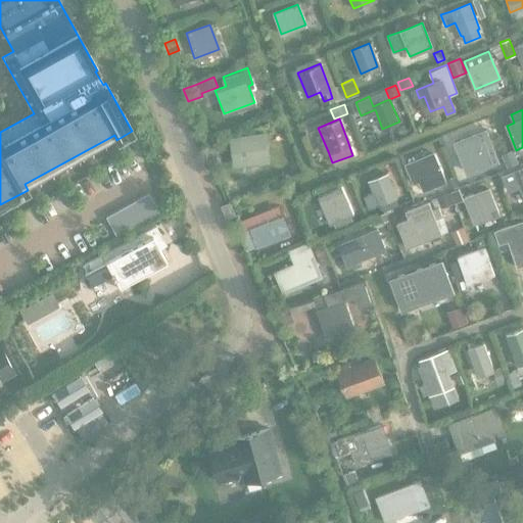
[(485,128),(454,140),(466,171),(497,158),(485,128)]
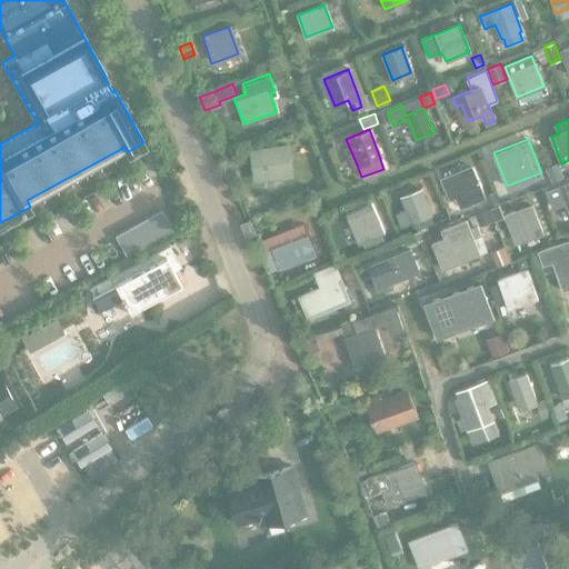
[(251,151),(255,178),(288,173),(285,147),(251,151)]
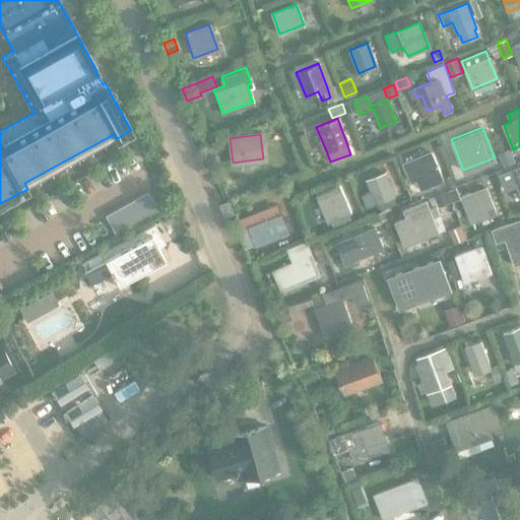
[(226,138),(215,139),(216,147),(228,146),(226,138)]
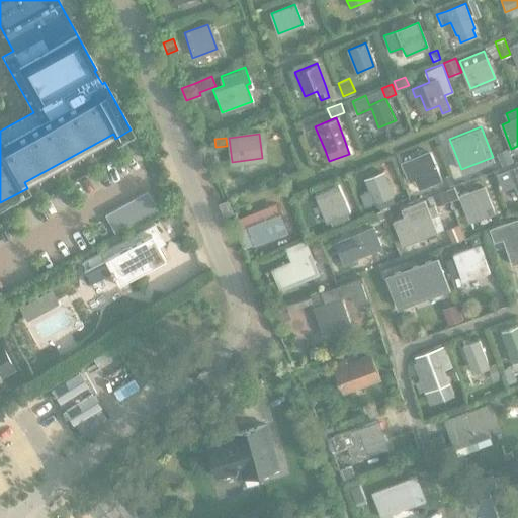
[(508,149),(497,153),(502,165),(513,160),(508,149)]
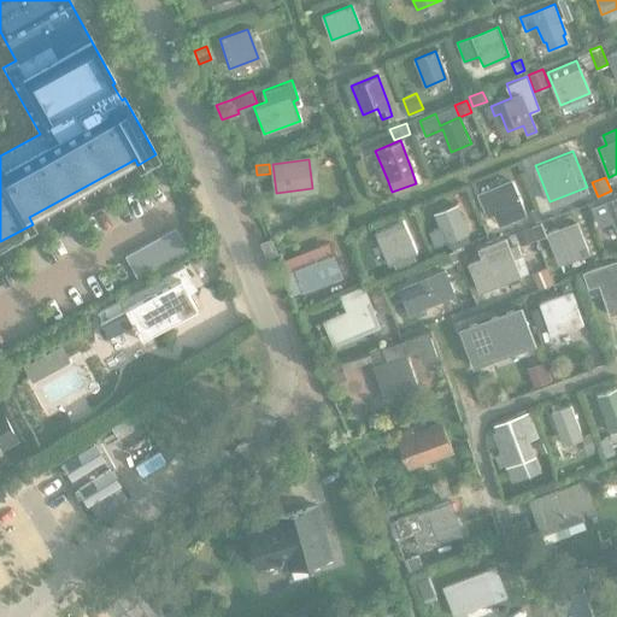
[(494,212),(498,224),(526,212),(519,198),(519,199),(513,182),(510,184),(480,195),(487,216),(494,212)]
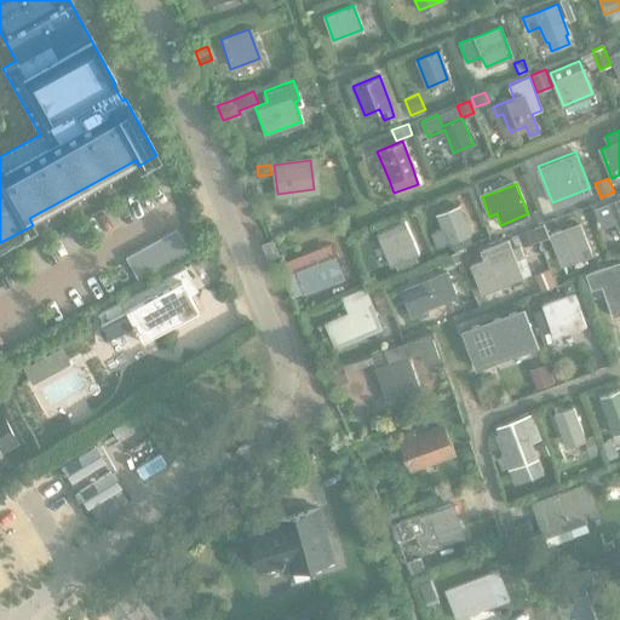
[(619,194),(596,205),(604,225),(615,220),(619,230),(619,194)]
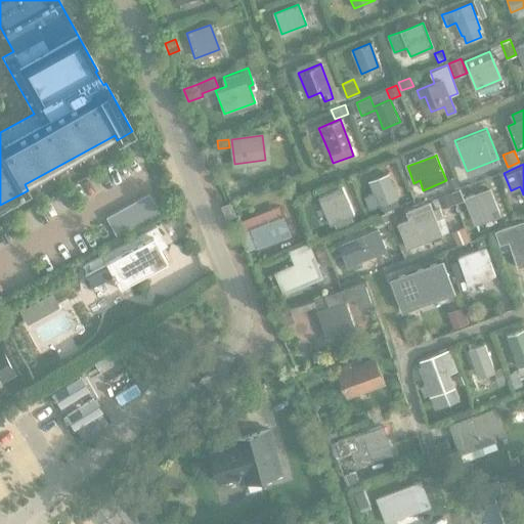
[(372,190),(363,193),(369,209),(378,206),(396,199),(386,174),(368,181),(372,190)]
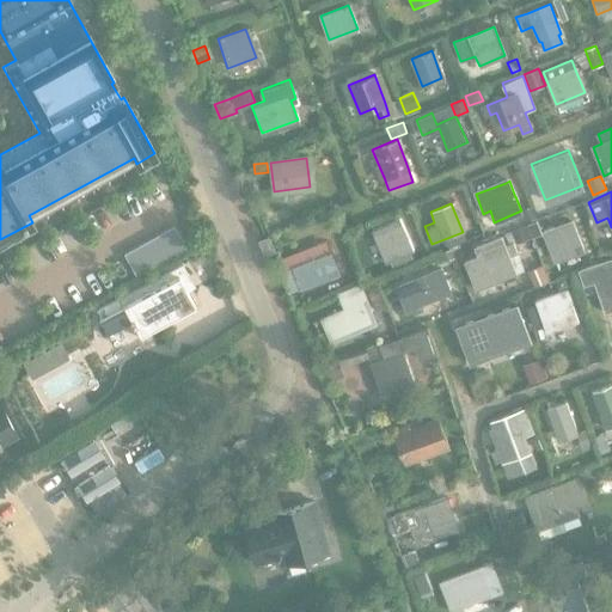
[(532,204),(522,208),(527,220),(537,216),(532,204)]
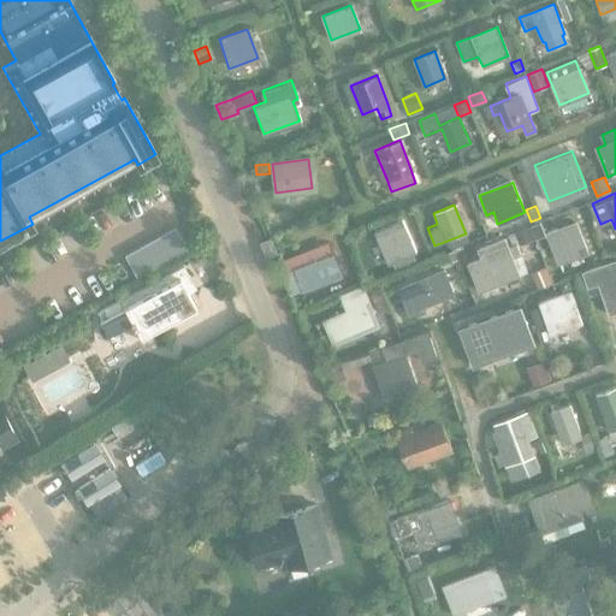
[(374,230),(388,262),(392,261),(394,261),(412,254),(414,253),(401,219),(389,224),(374,230)]
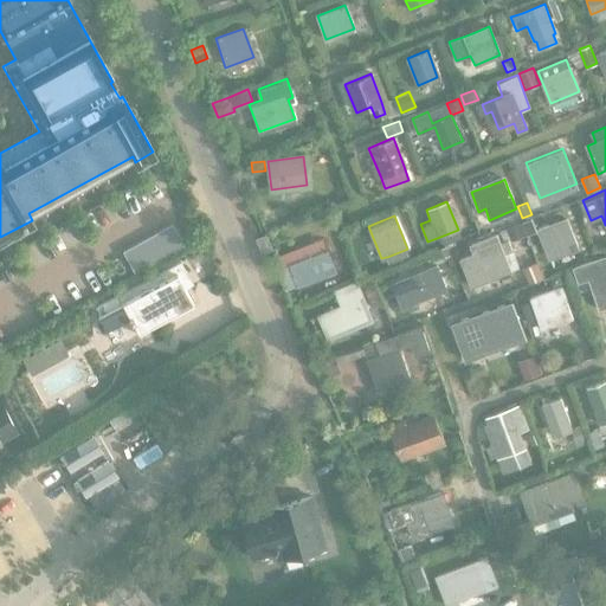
[(532,217),(522,220),(527,233),(537,230),(532,217)]
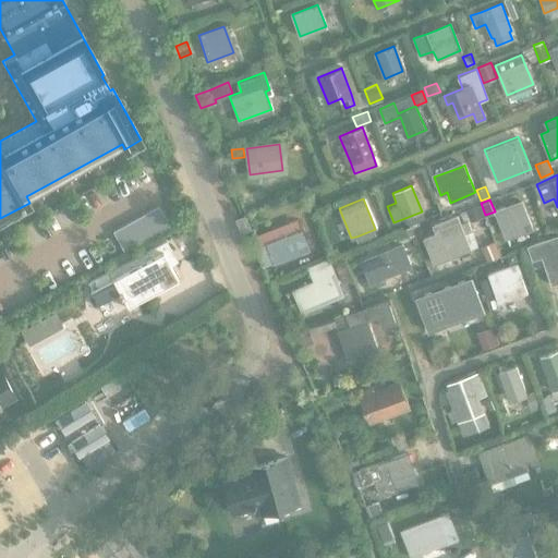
[(496,211),(506,237),(531,226),(521,202),(496,211)]
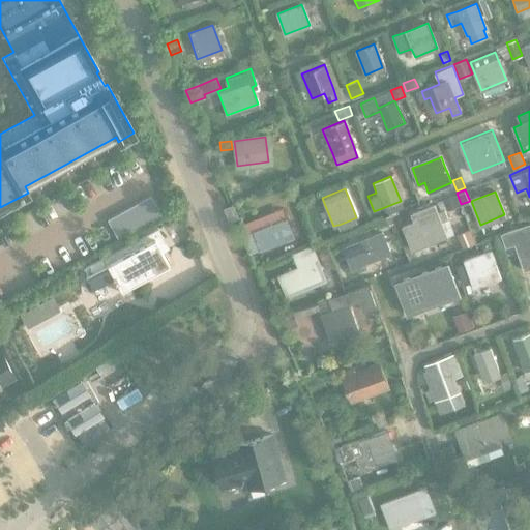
[(454,193),(443,197),(448,208),(459,204),(454,193)]
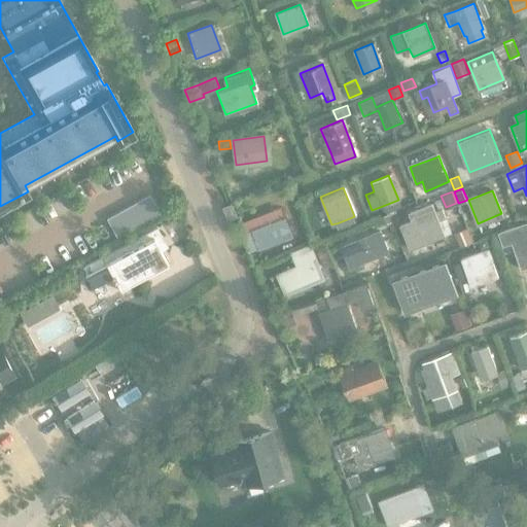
[(148,192),(107,215),(116,234),(159,210),(148,192)]
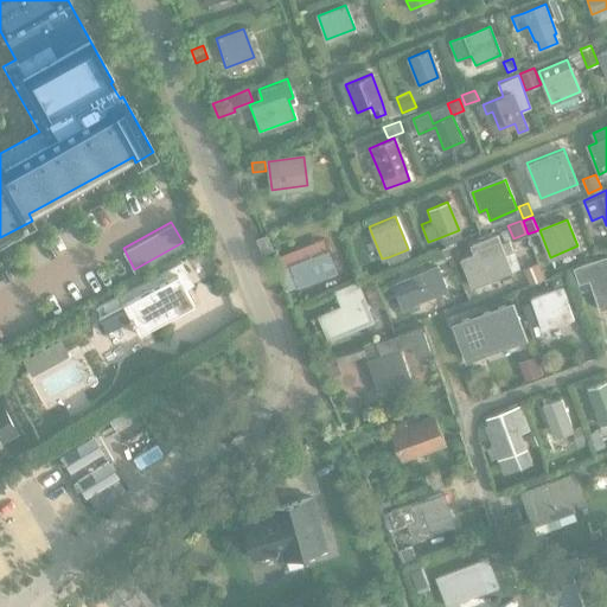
[(458,230),(441,237),(445,244),(461,238),(458,230)]
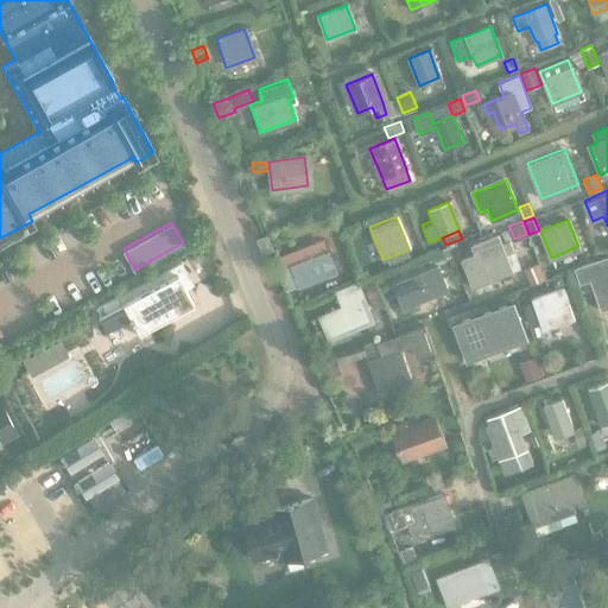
[(257,238),(263,253),(274,249),(267,234),(257,238)]
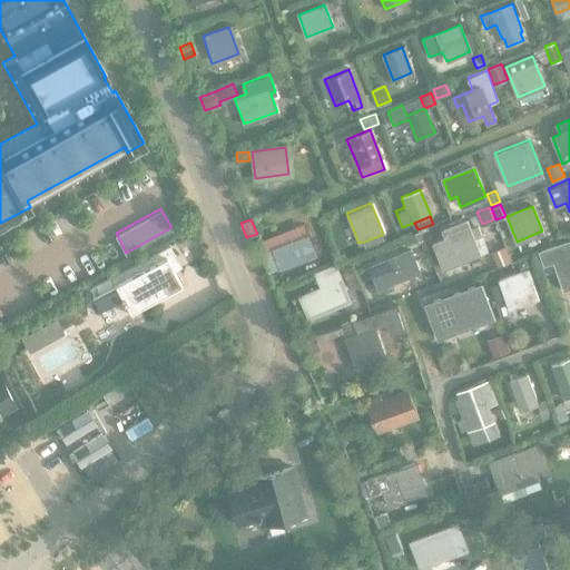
[(467,219),(441,229),(444,238),(432,243),(442,267),(479,254),(473,238),(481,235),(478,225),(469,228),(467,219)]
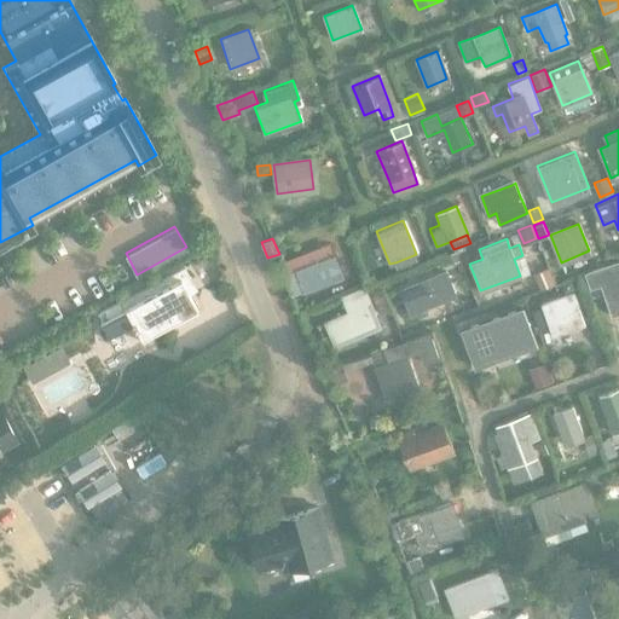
[(456,253),(446,256),(450,264),(460,260),(456,253)]
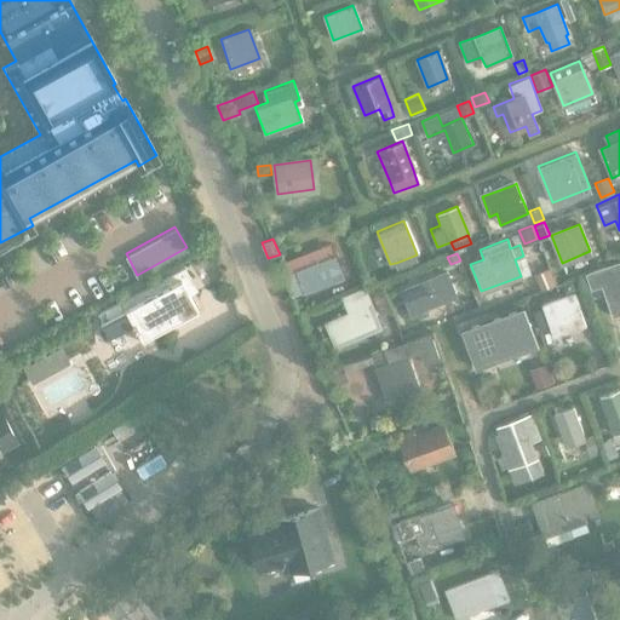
[(293,281),(288,283),(292,293),(342,274),(334,254),(308,265),(304,254),(285,262),(291,275),(293,281)]
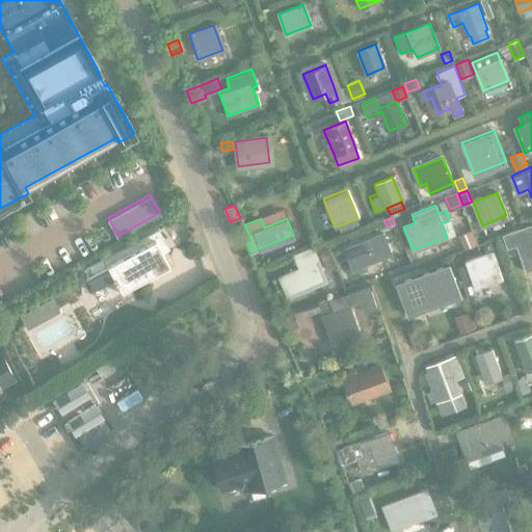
[(340,225),(339,225),(341,233),(357,227),(355,219),(340,225)]
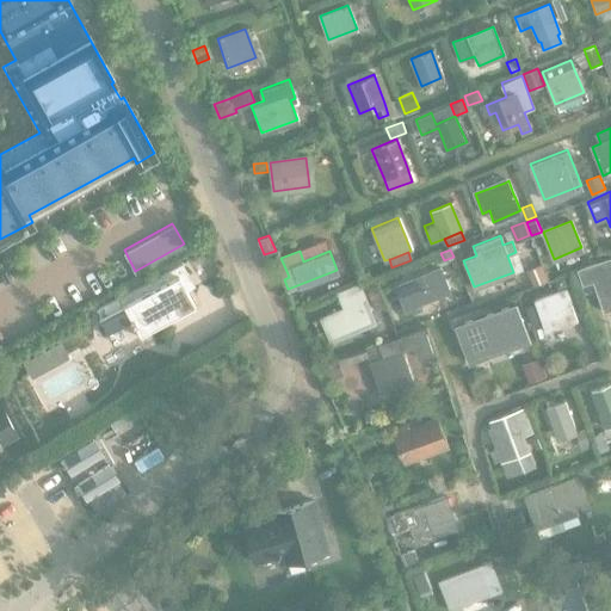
[(610,255),(576,269),(584,284),(592,282),(603,310),(610,307),(610,255)]
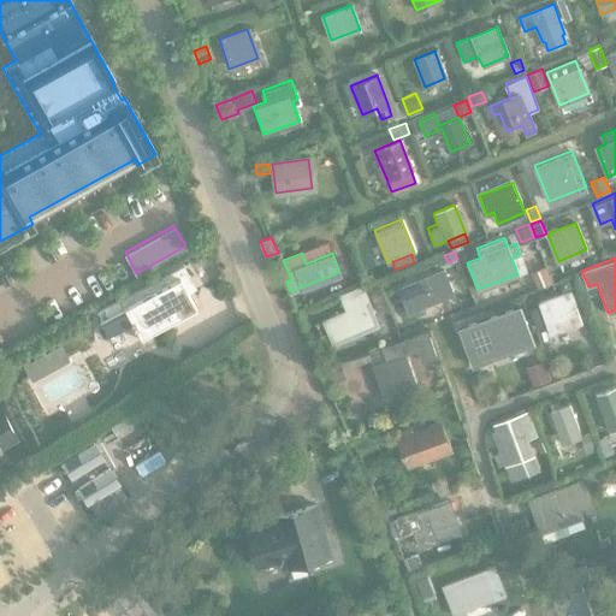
[(546,266),(532,272),(538,286),(551,280),(546,266)]
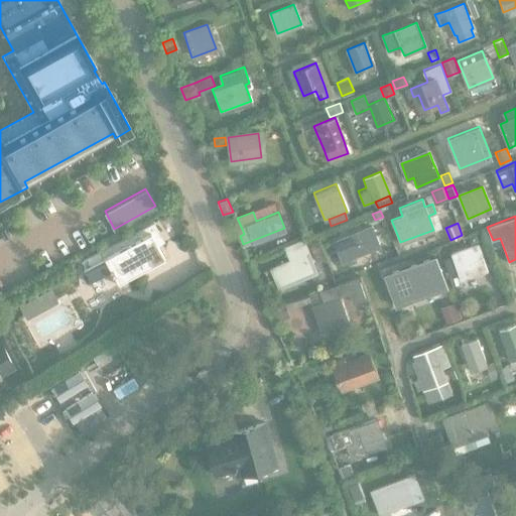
[(85,269),(89,278),(100,273),(107,285),(115,281),(116,282),(116,283),(165,256),(159,244),(160,243),(151,226),(114,246),(114,247),(117,246),(120,251),(85,269)]
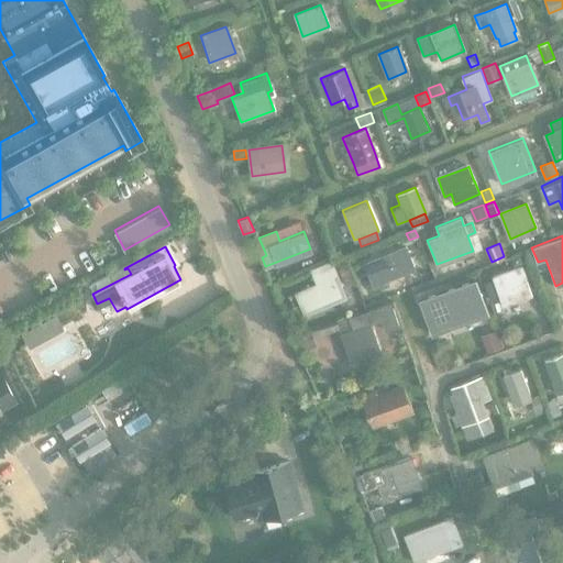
[(363,263),(373,285),(412,268),(403,246),(363,263)]
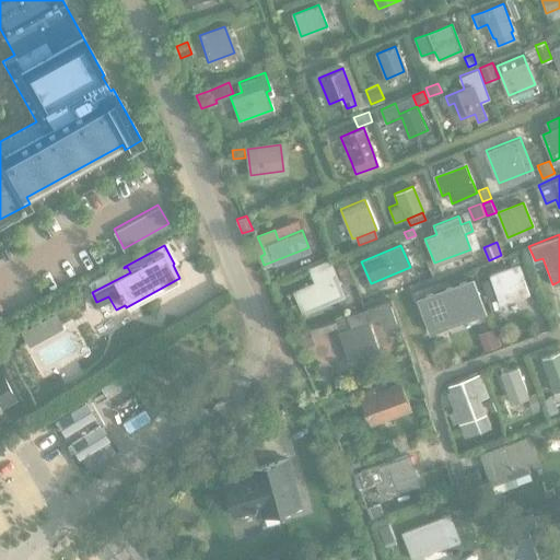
[(313,282),(292,291),(301,313),(341,295),(333,273),(326,259),(307,268),(313,282)]
